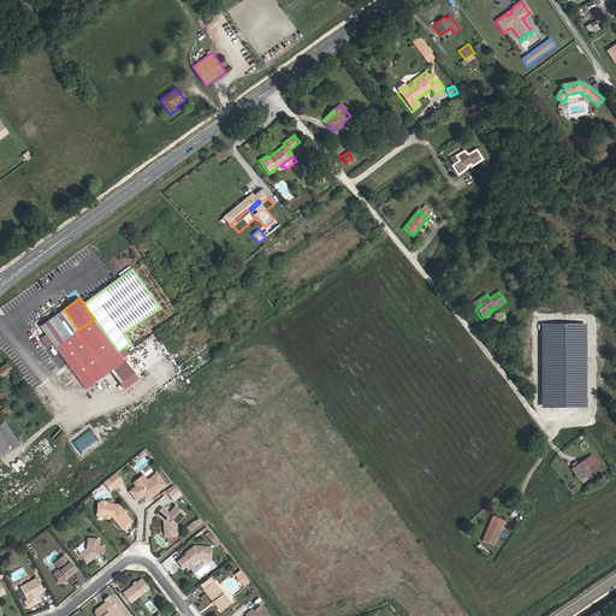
[(118,351),(94,319),(78,330),(64,309),(57,314),(47,320),(11,347),(57,410),(112,369),(124,361),(118,351)]
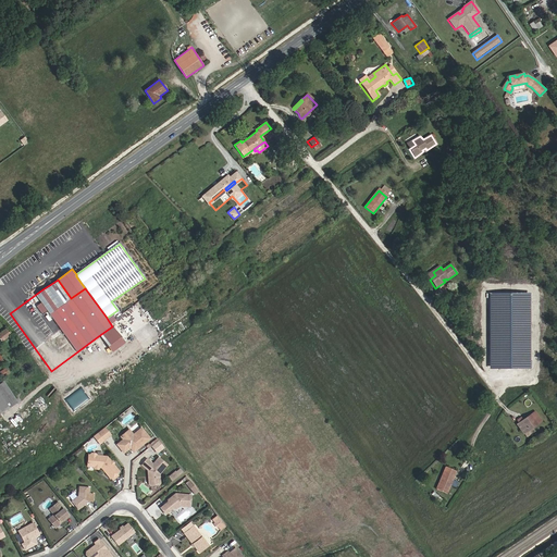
[(42,289),(51,284),(48,280),(39,285),(42,289)]
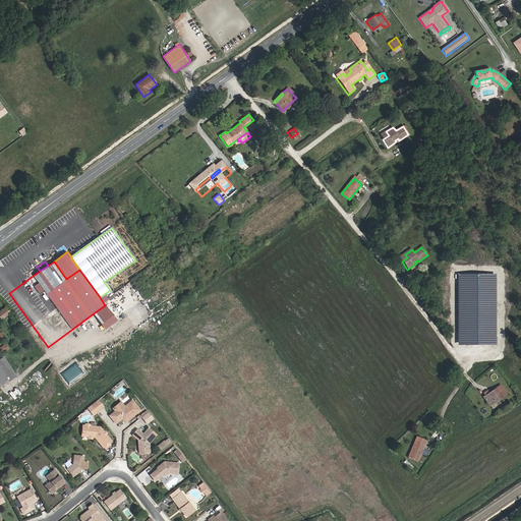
[(117,322),(105,305),(95,312),(106,329),(117,322)]
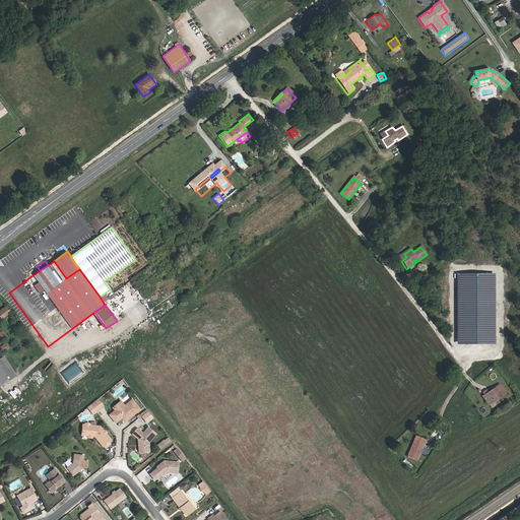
[(11,312),(6,306),(0,310),(0,317),(1,319),(11,312)]
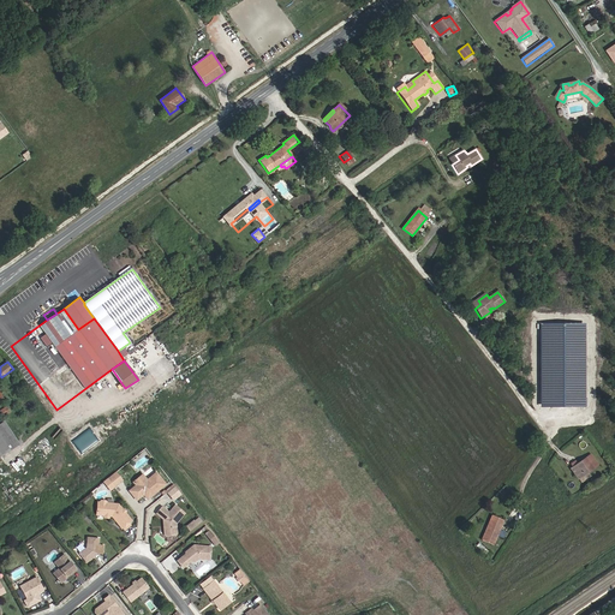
[(6,406),(0,410),(0,413),(3,417),(10,412),(6,406)]
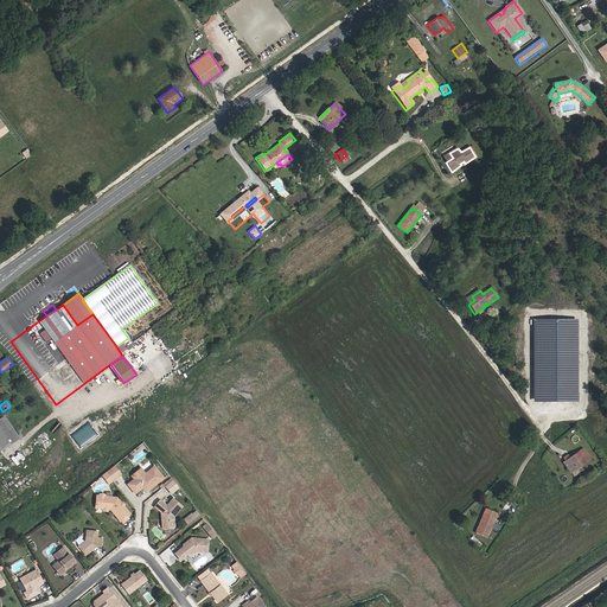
[(0,449),(0,451),(19,439),(5,416),(0,419),(0,449)]
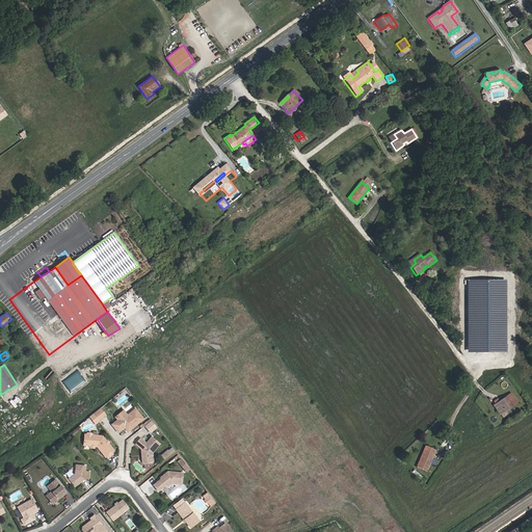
[(517,403),(511,394),(498,403),(505,411),(517,403)]
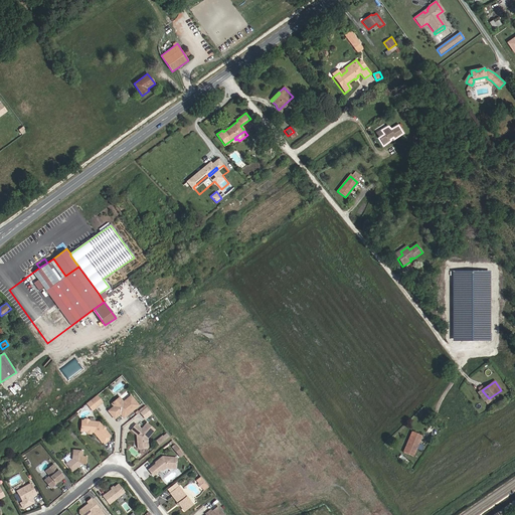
[(484,402),(489,398),(482,390),(478,393),(484,402)]
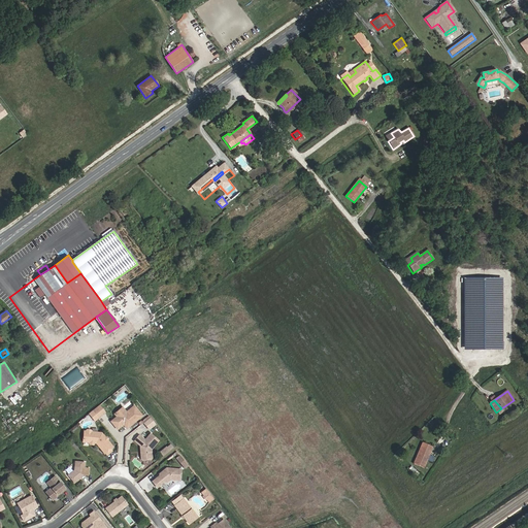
[(105,414),(99,406),(92,414),(97,421),(105,414)]
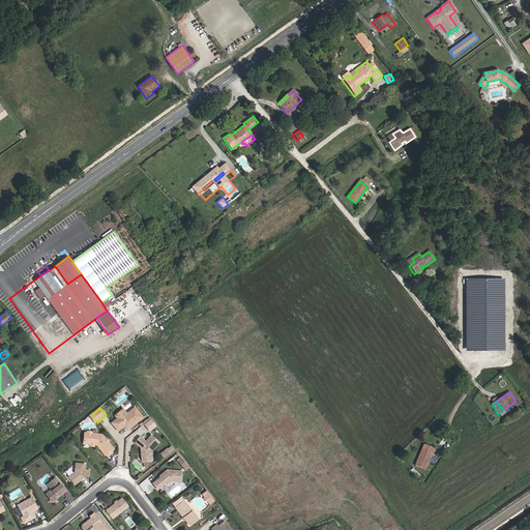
[(125,415),(122,415),(117,420),(122,428),(125,427),(128,431),(142,420),(135,411),(131,413),(130,412),(126,416),(125,415)]
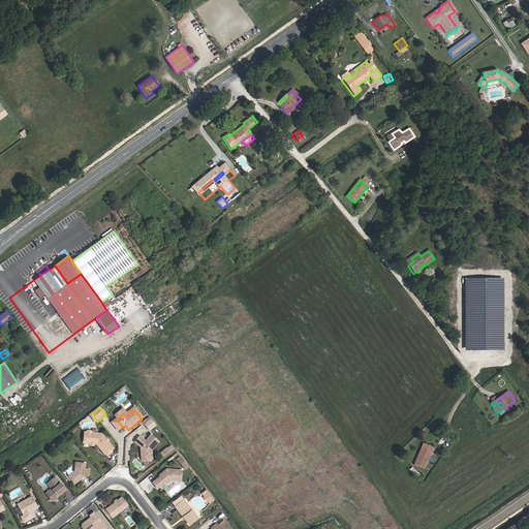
[(94,424),(97,422),(92,414),(89,416),(94,424)]
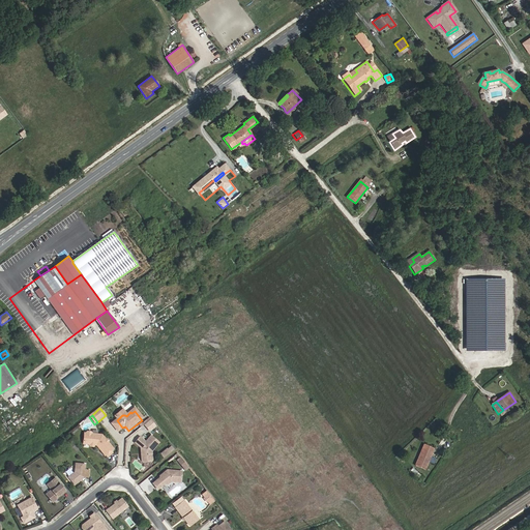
[(143,422),(149,431),(156,425),(150,417),(143,422)]
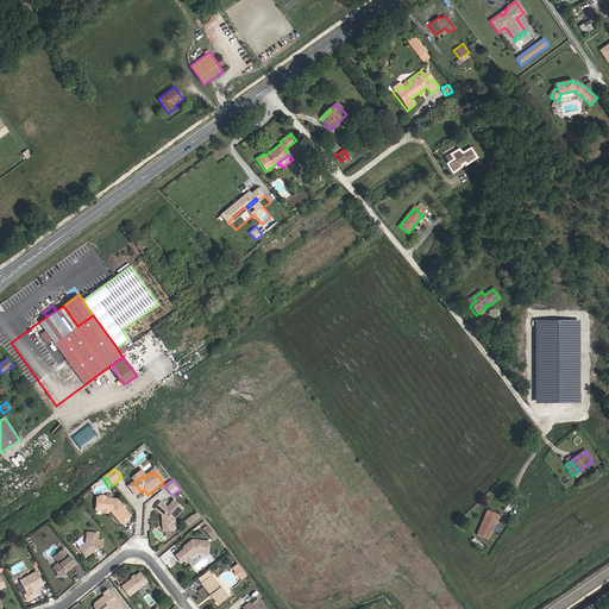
[(96,497),(95,497),(94,510),(101,512),(101,510),(106,510),(106,512),(108,512),(118,525),(119,523),(120,527),(127,521),(125,519),(129,516),(123,509),(123,508),(121,506),(119,506),(115,500),(104,500),(102,496),(99,496),(96,497)]
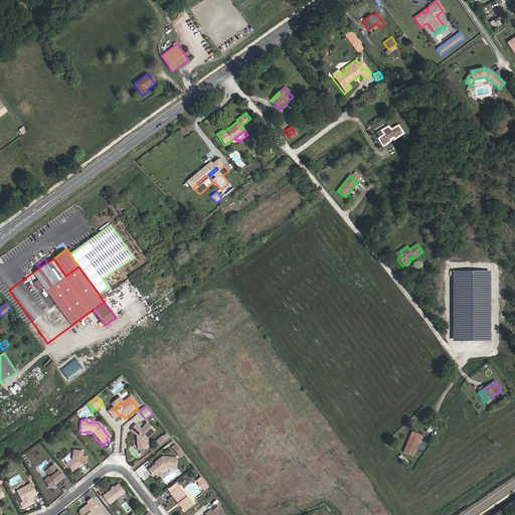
[(145,425),(140,432),(134,426),(130,433),(136,438),(139,440),(138,442),(138,445),(137,445),(138,450),(139,451),(147,450),(148,449),(147,441),(153,432),(145,425)]
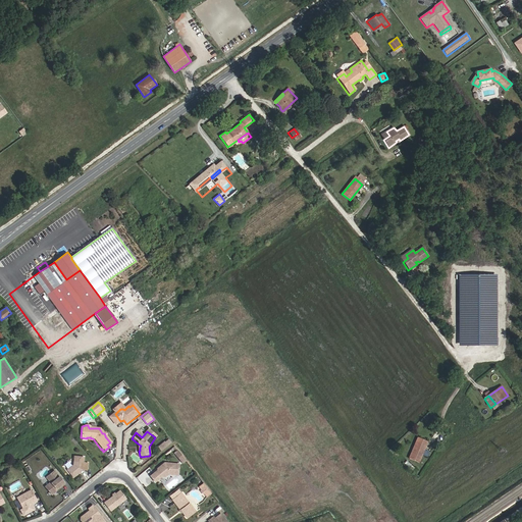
[(409,459),(419,463),(427,442),(417,438),(412,452),(409,459)]
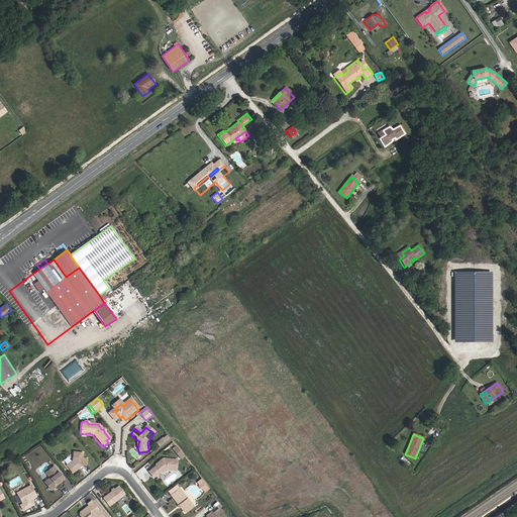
[(74,453),(73,461),(66,468),(73,475),(82,468),(86,468),(87,459),(83,459),(83,454),(74,453)]
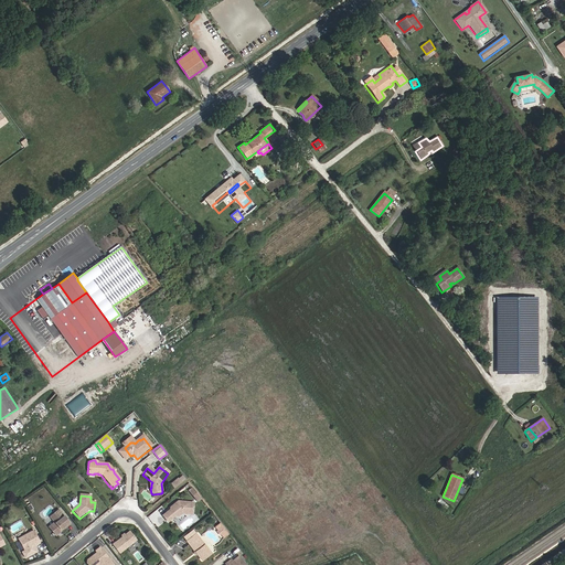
[(171,509),(170,511),(163,518),(169,524),(172,521),(171,519),(174,516),(176,518),(180,518),(182,515),(193,516),(194,504),(179,503),(177,505),(177,507),(176,508),(173,508),(171,509)]
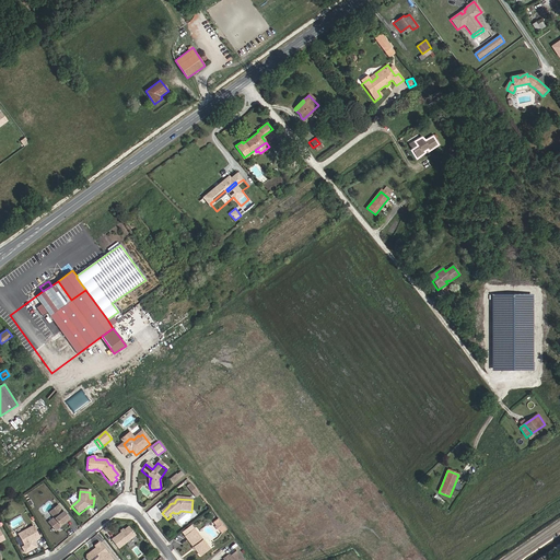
[(55,520),(54,523),(50,526),(55,533),(62,526),(62,525),(65,523),(66,524),(69,521),(58,506),(49,513),(55,520)]
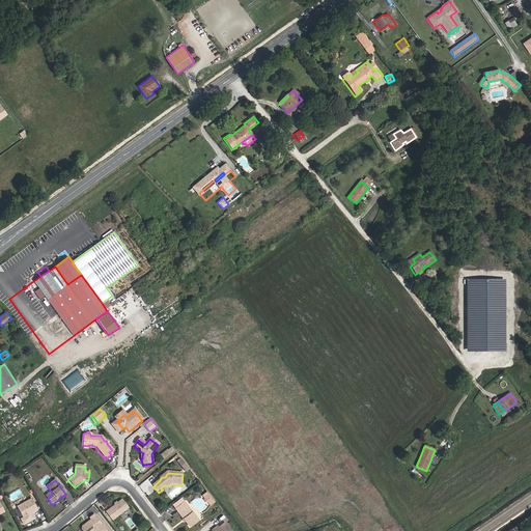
[(215,503),(206,494),(202,497),(203,499),(204,499),(206,499),(207,498),(211,501),(208,502),(208,504),(211,506),(215,503)]
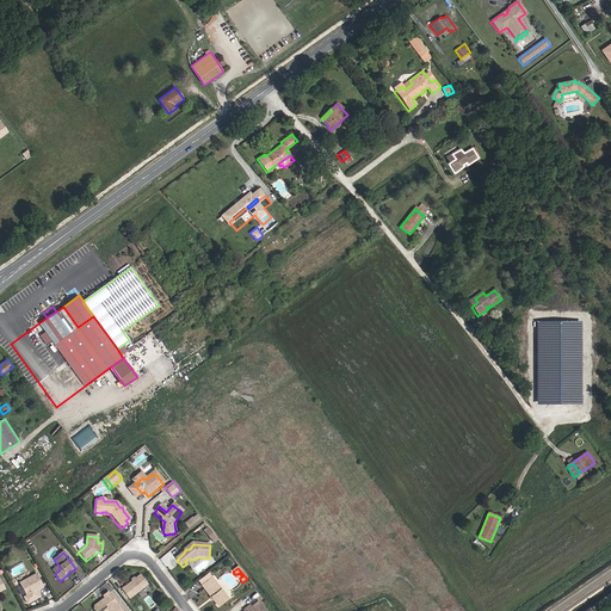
[(43,587),(37,574),(19,584),(25,597),(32,593),(31,591),(34,590),(35,592),(43,587)]
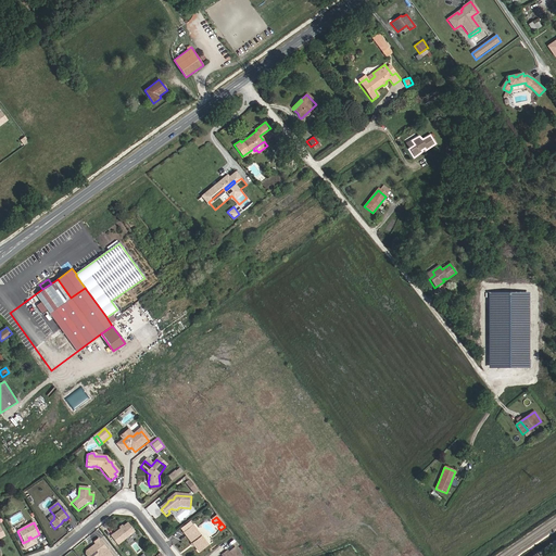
[(136,532),(129,523),(124,528),(122,530),(112,538),(119,546),(136,532)]
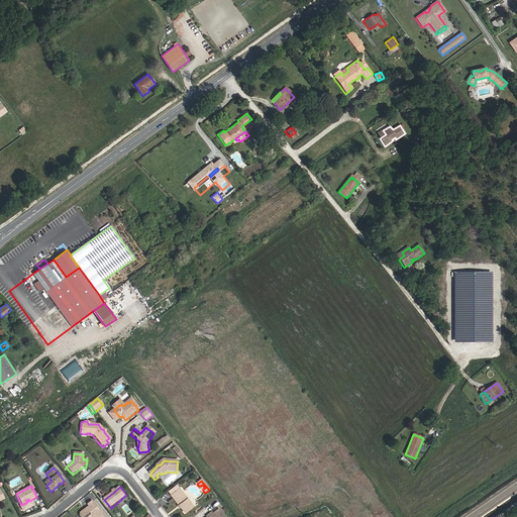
[(194,508),(180,490),(171,497),(179,506),(181,508),(185,514),(194,508)]
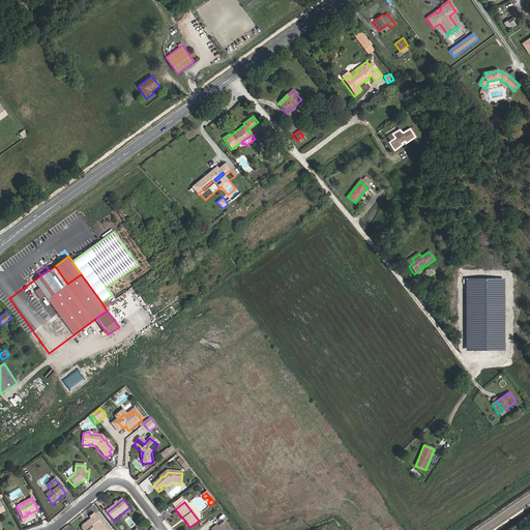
[(89,525),(88,524),(84,527),(83,529),(107,529),(106,528),(106,527),(105,526),(104,526),(95,514),(91,518),(93,520),(89,523),(90,524),(89,525)]
